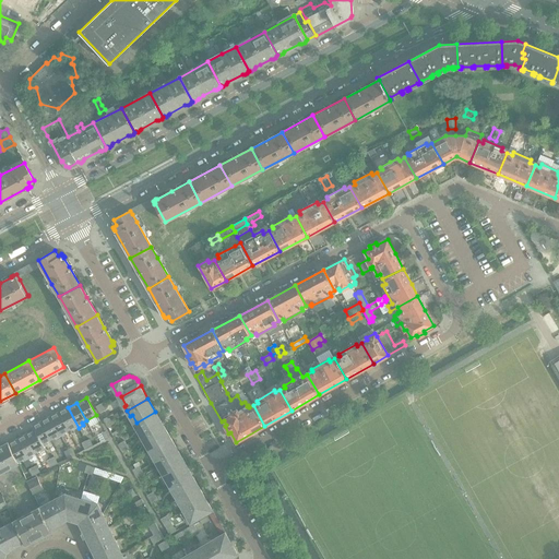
[(79,428),(68,407),(59,412),(69,430),(72,429),(73,430),(79,428)]
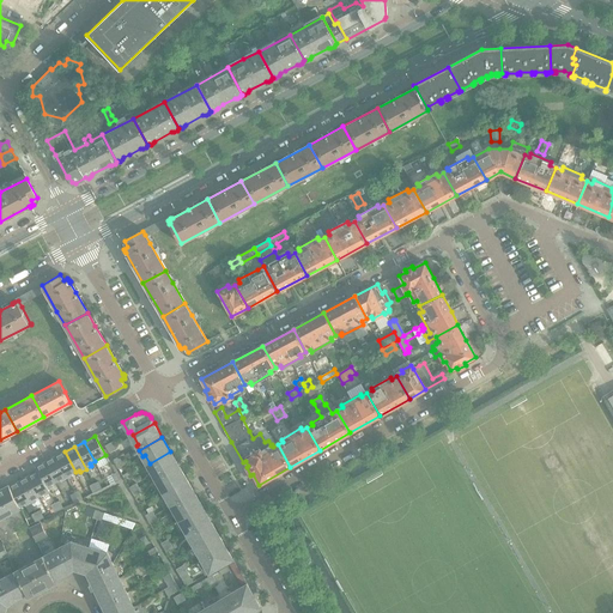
[(76,472),(65,451),(55,457),(67,479),(73,477),(72,474),(76,472)]
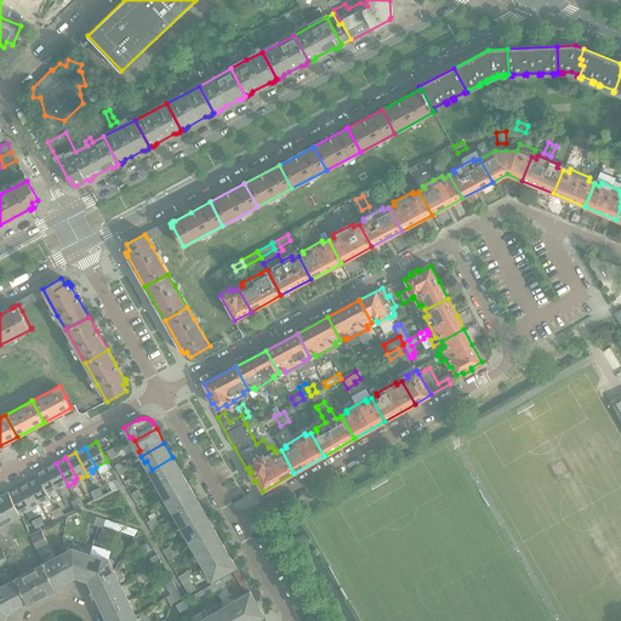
[(181,472),(172,457),(152,469),(157,478),(154,479),(158,485),(181,472)]
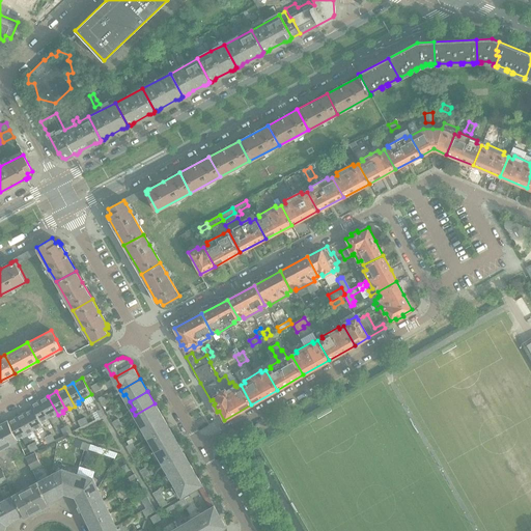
[(58,415),(48,396),(39,400),(49,418),(53,416),(54,418),(58,415)]
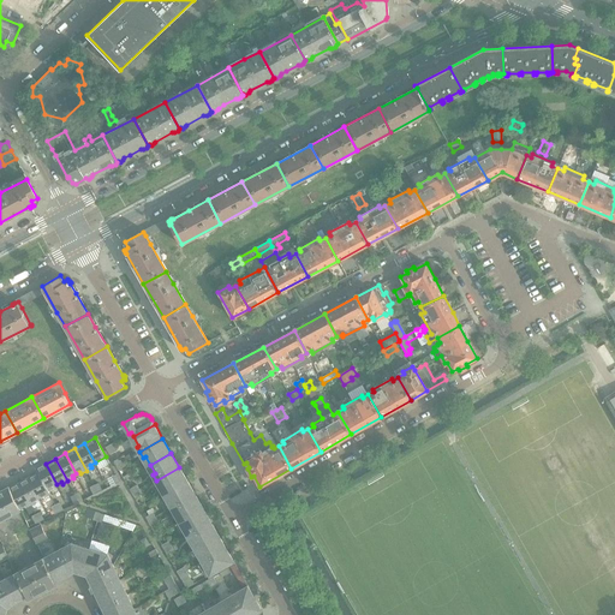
[(57,484),(46,464),(35,469),(37,473),(48,491),(53,489),(52,487),(57,484)]
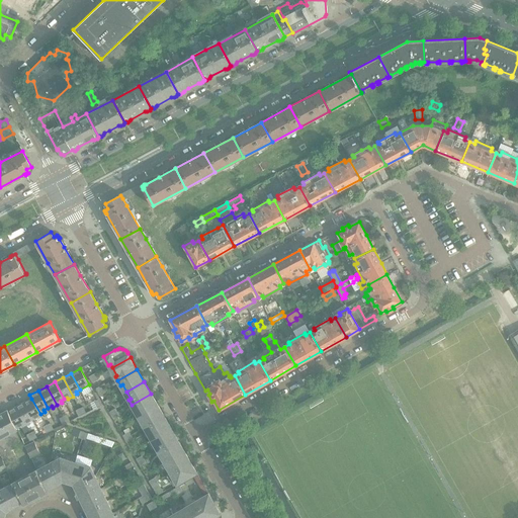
[(158,405),(151,394),(132,405),(134,409),(136,408),(140,415),(158,405)]
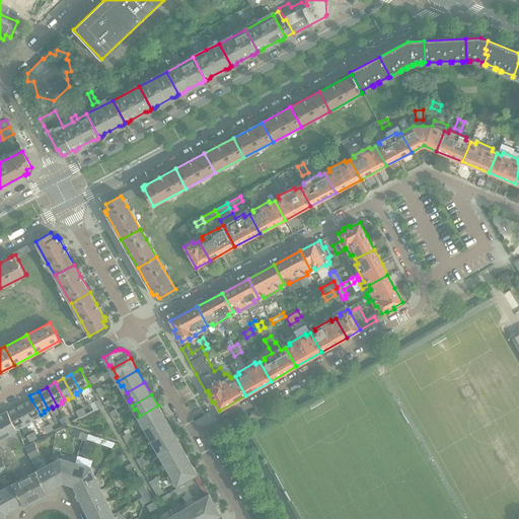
[(41,415),(31,399),(24,403),(33,421),(38,419),(39,420),(43,418),(41,415)]
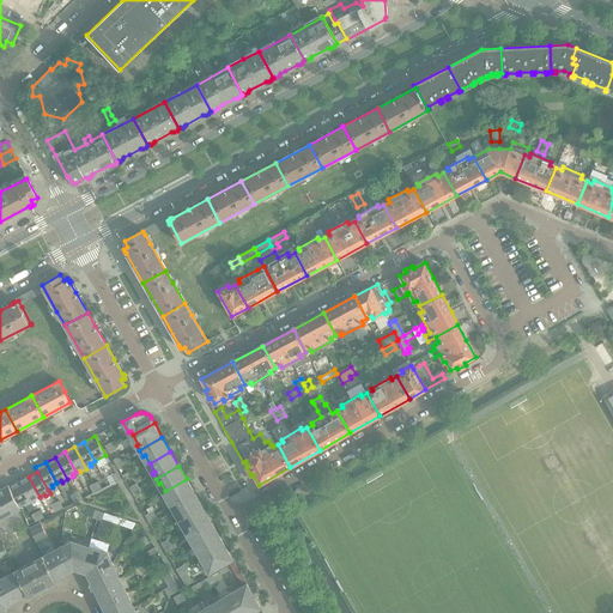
[(40,497),(29,477),(19,481),(31,503),(36,501),(35,499),(40,497)]
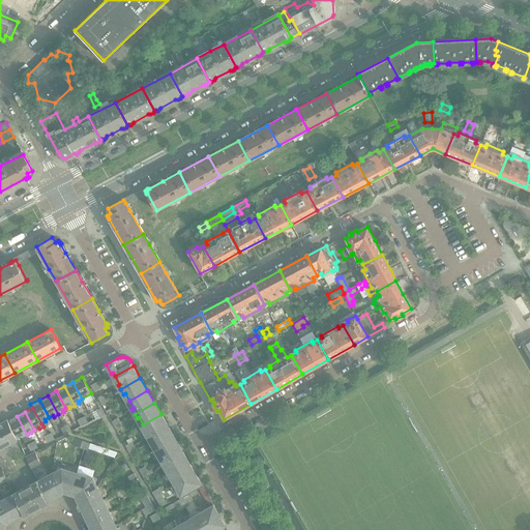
[(168,425),(162,414),(143,424),(147,432),(145,433),(148,437),(168,425)]
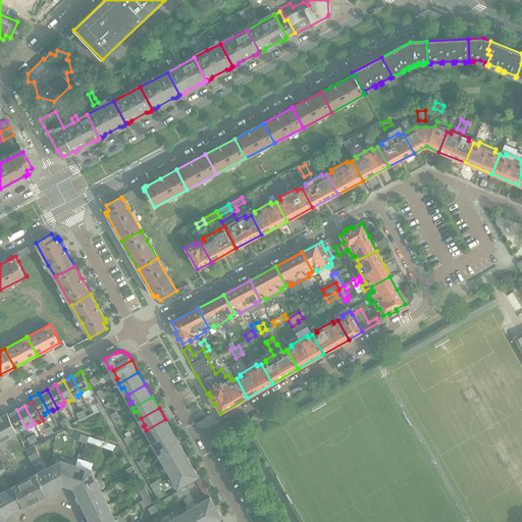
[(27,428),(16,410),(8,414),(16,432),(17,432),(17,431),(20,429),(21,431),(27,428)]
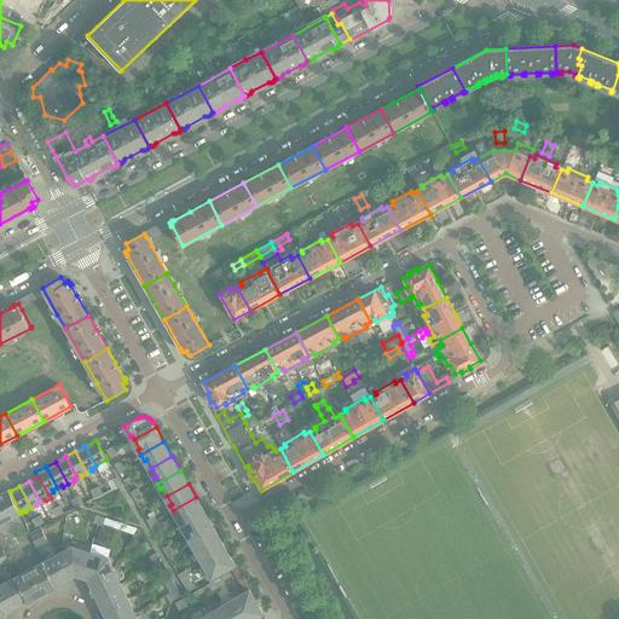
[(16,515),(19,513),(10,491),(9,490),(7,491),(6,491),(5,492),(0,493),(0,524),(6,520),(16,515)]
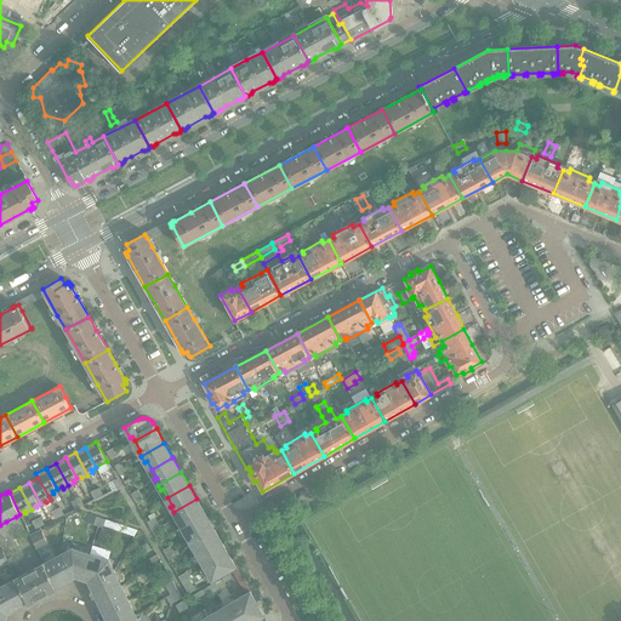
[(183,524),(204,512),(197,499),(174,512),(177,518),(180,517),(183,524)]
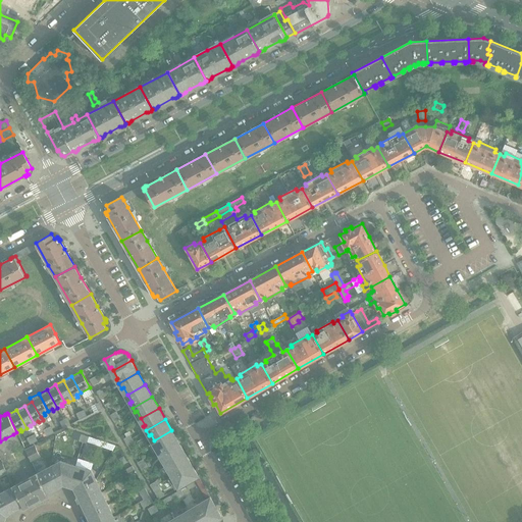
[(178,442),(176,438),(171,430),(154,440),(159,449),(157,450),(159,454),(178,442)]
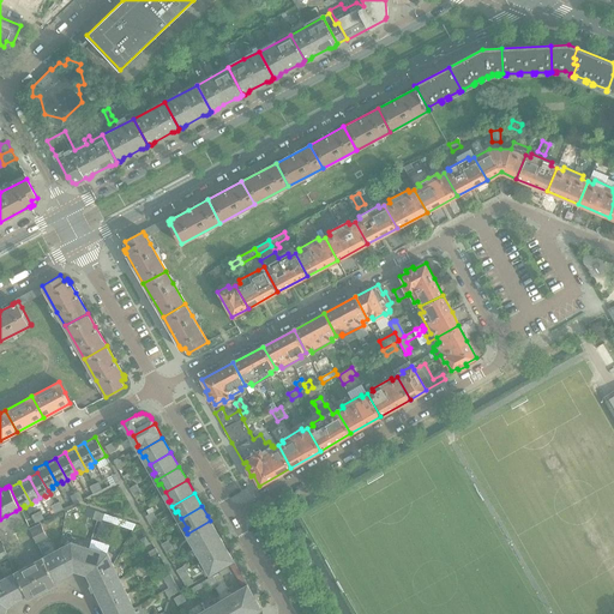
[(218,535),(210,521),(187,534),(191,540),(193,539),(196,543),(197,547),(204,543),(218,535)]
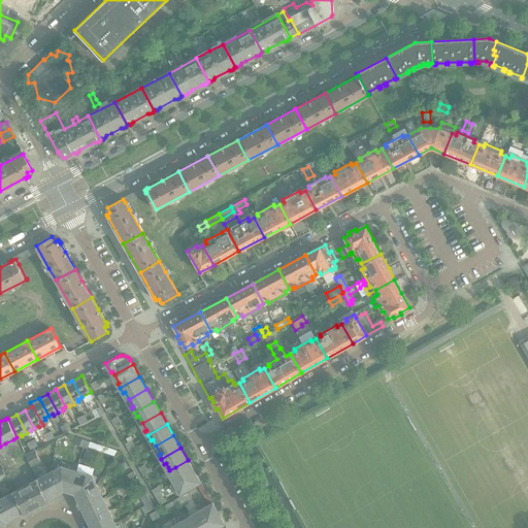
[(30,453),(26,455),(27,459),(32,457),(36,455),(35,451),(30,453)]
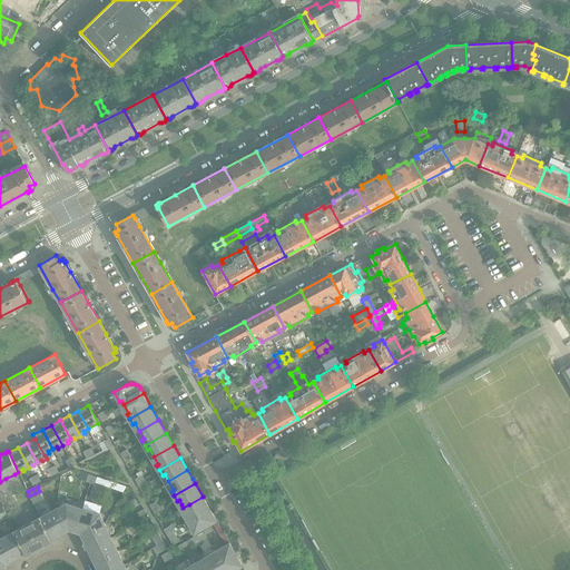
[(39,491),(35,493),(38,501),(43,499),(39,491)]
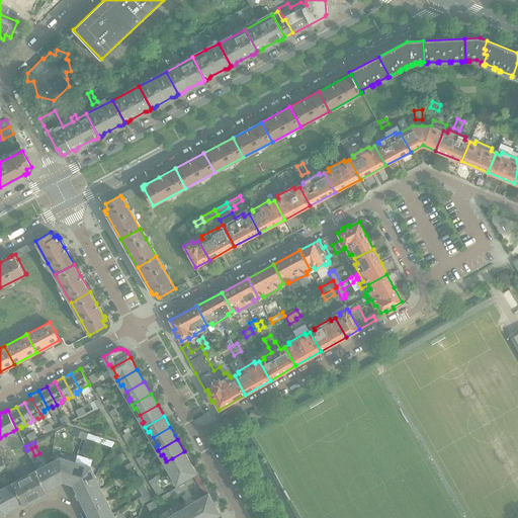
[(31,448),(26,450),(27,452),(30,457),(34,455),(31,448)]
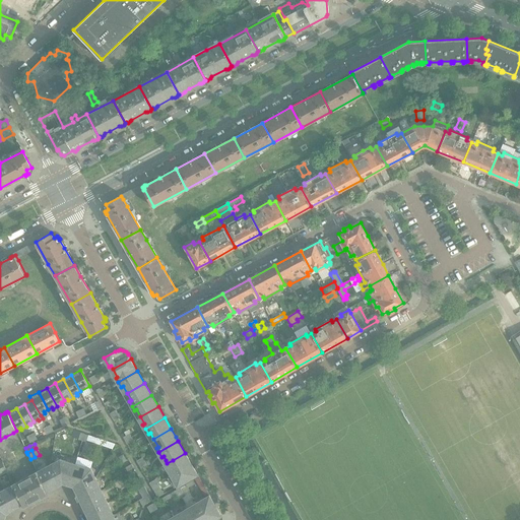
[(171,475),(191,464),(185,453),(173,460),(167,463),(170,468),(168,469),(171,475)]
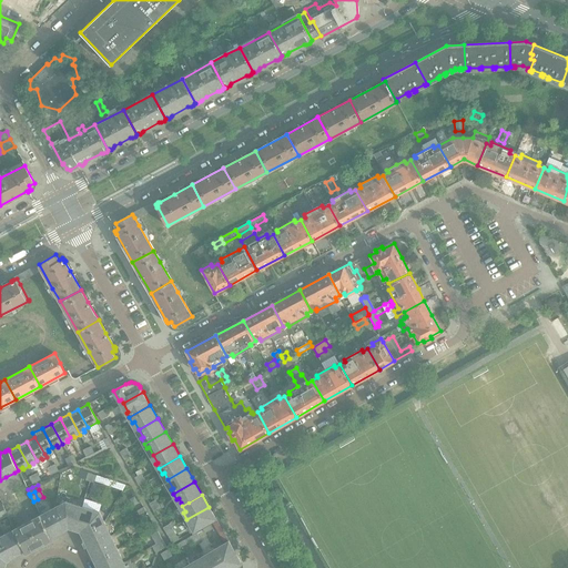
[(73,528),(81,509),(71,506),(72,503),(67,501),(56,507),(66,528),(69,527),(73,528)]
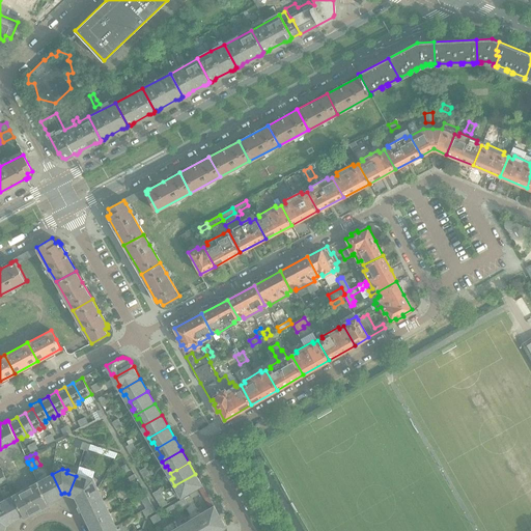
[(61,494),(52,474),(47,477),(48,479),(38,483),(47,502),(61,494)]
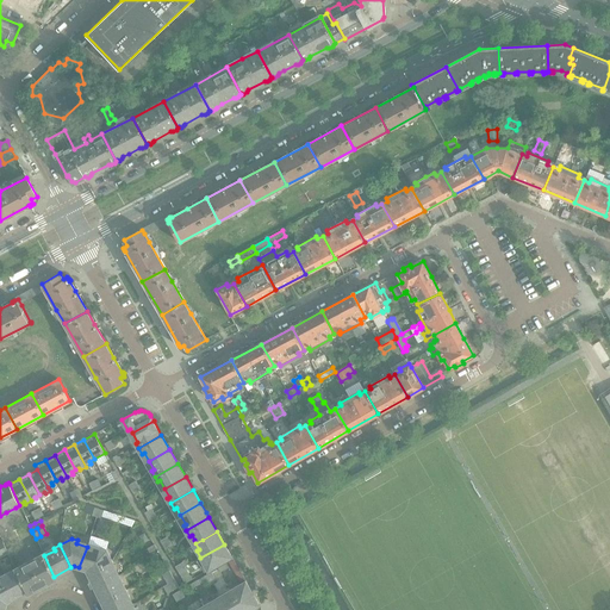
[(205,572),(231,556),(224,545),(200,558),(205,565),(207,564),(209,566),(204,568),(205,572)]
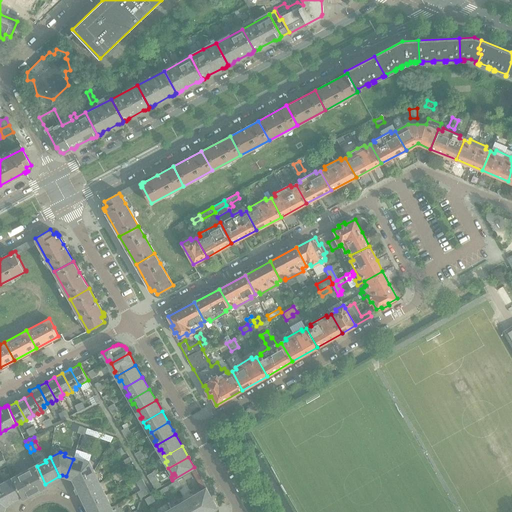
[(94,471),(90,463),(82,459),(81,462),(73,459),(66,476),(72,478),(74,481),(94,471)]
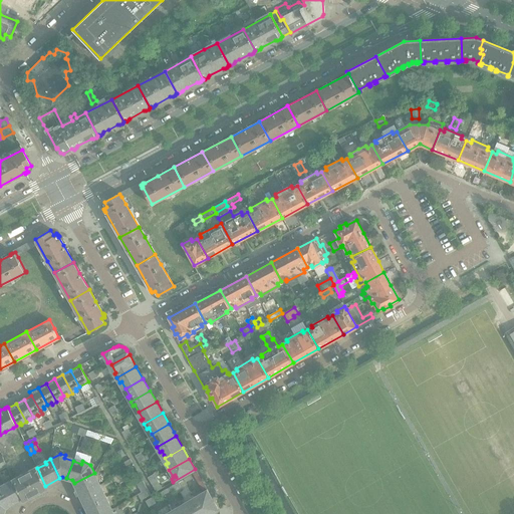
[(36,466),(33,468),(25,472),(16,477),(13,479),(14,481),(22,498),(23,499),(24,498),(25,499),(26,498),(35,493),(42,489),(44,488),(46,487),(45,486),(37,468),(36,466)]
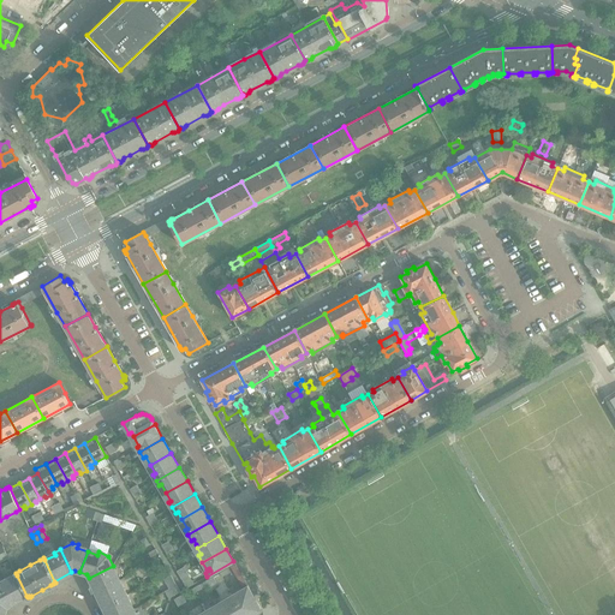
[(118,581),(114,574),(117,572),(113,566),(89,578),(95,592),(118,581)]
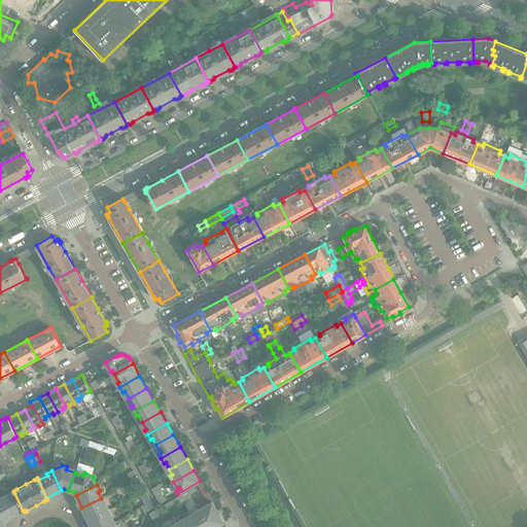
[(0,501),(8,519),(23,511),(14,493),(4,499),(3,497),(0,498),(0,501)]
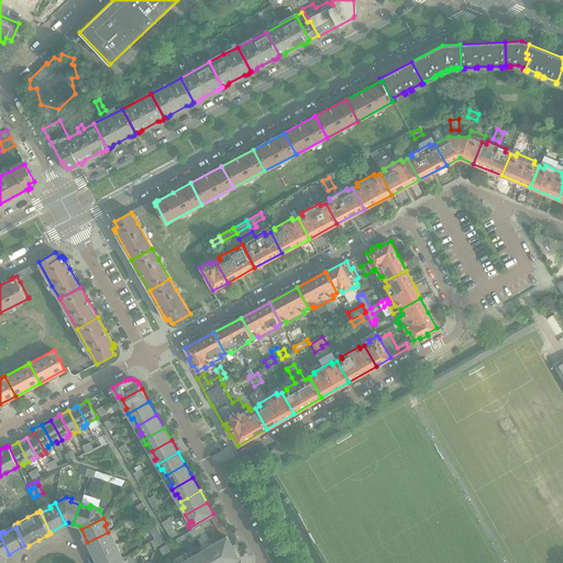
[(161,536),(156,527),(150,531),(154,539),(161,536)]
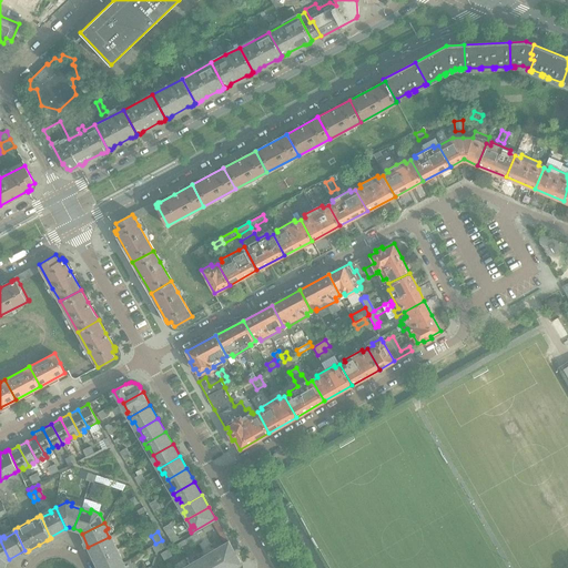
[(118,550),(115,544),(112,545),(109,537),(88,547),(95,561),(118,550)]
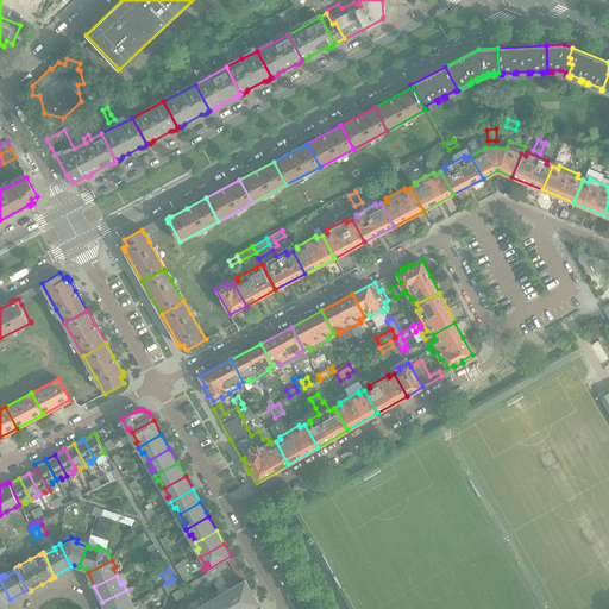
[(179,586),(174,579),(167,583),(163,586),(167,594),(179,586)]
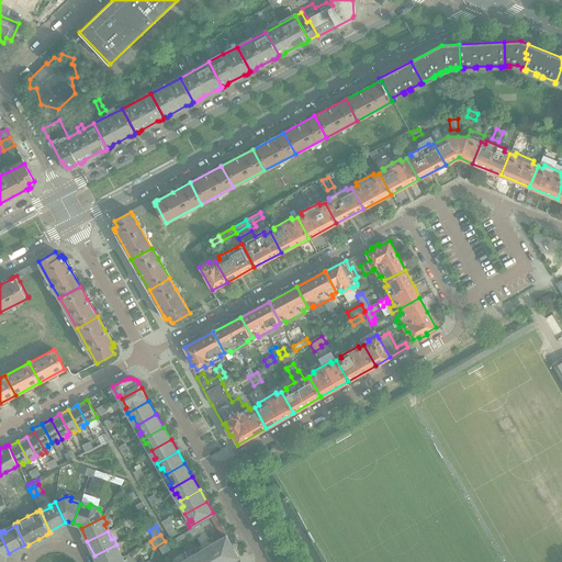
[(228,561),(238,557),(227,538),(218,543),(216,540),(212,543),(223,561),(228,561)]
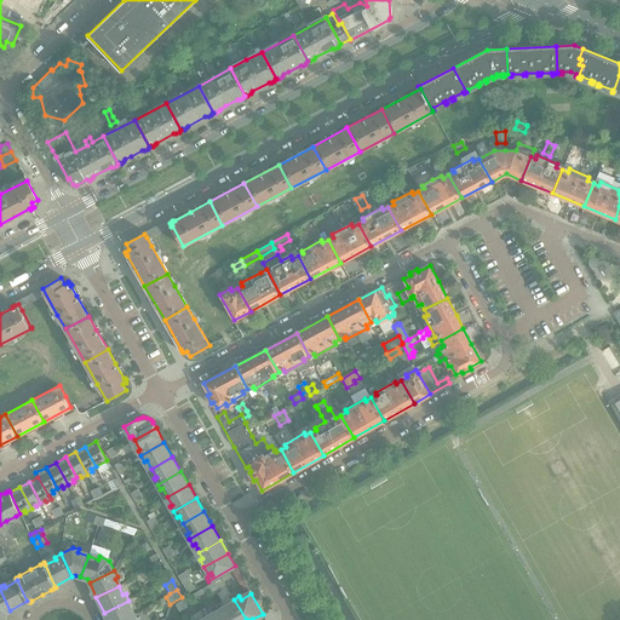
[(246,619),(234,600),(228,603),(229,606),(222,610),(227,619),(246,619)]
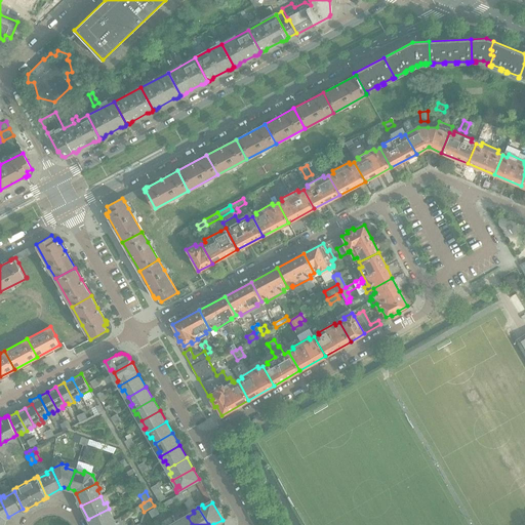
[(104,524),(113,521),(109,514),(112,513),(109,509),(88,519),(90,524),(104,524)]
